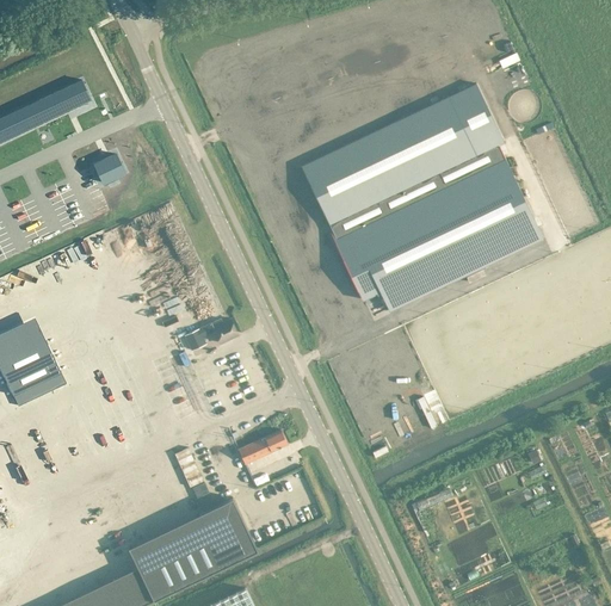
[(517,53),(499,61),(503,68),(520,60),(517,53)]
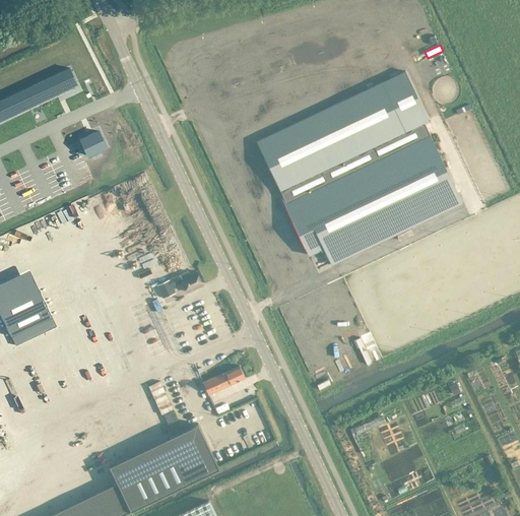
[(344,101),(257,141),(278,186),(279,190),(278,191),(278,192),(279,191),(284,201),(285,203),(284,204),(285,207),(286,209),(309,255),(312,254),(316,252),(317,252),(323,248),(326,255),(328,258),(330,262),(331,265),(392,237),(394,236),(396,235),(462,203),(457,194),(456,190),(454,187),(454,186),(429,132),(427,129),(426,126),(425,124),(425,123),(429,121),(405,71),(396,75),(393,77),(390,78),(374,86),(371,88),(367,89),(350,98),(347,99),(344,101)]
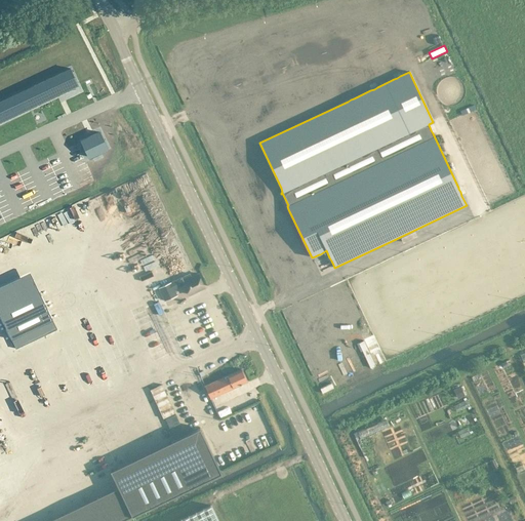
[(70,73),(49,82),(56,97),(77,88),(70,73)]
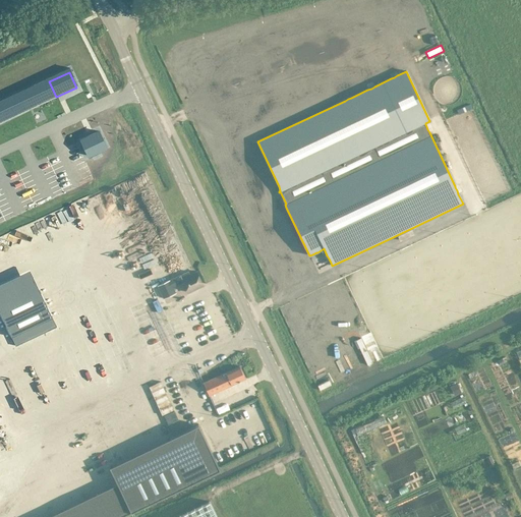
[(49,81),(30,91),(37,107),(56,97),(49,81)]
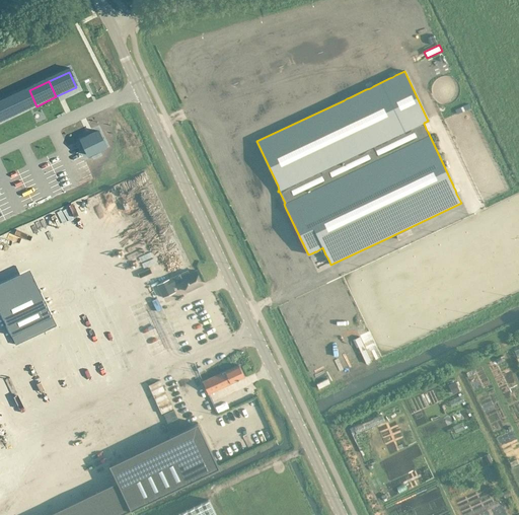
[(36,106),(29,90),(9,100),(16,116),(36,106)]
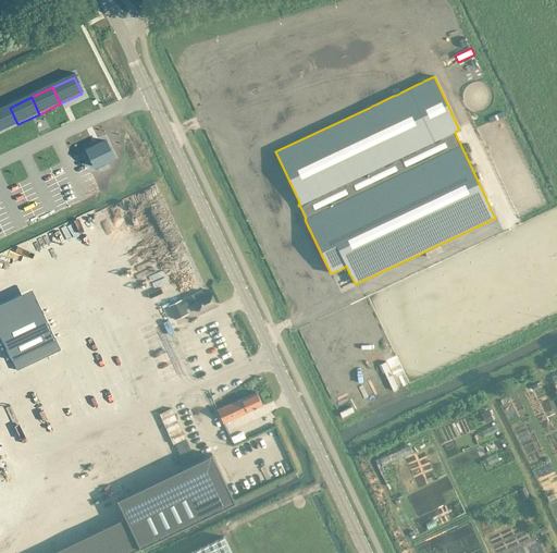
[(10,108),(0,111),(0,132),(17,124),(10,108)]
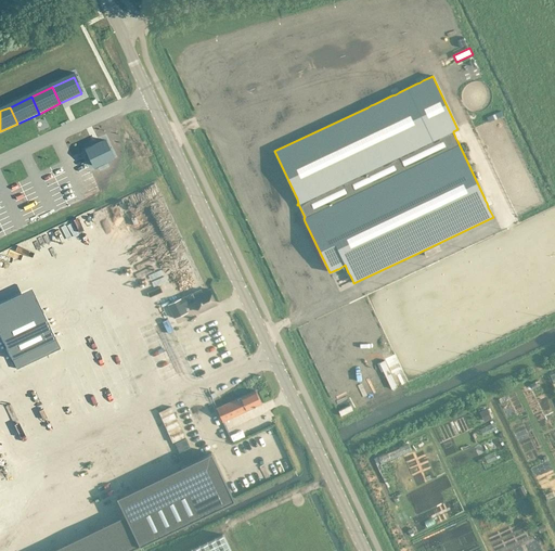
[(487,117),(489,123),(503,116),(501,111),(487,117)]
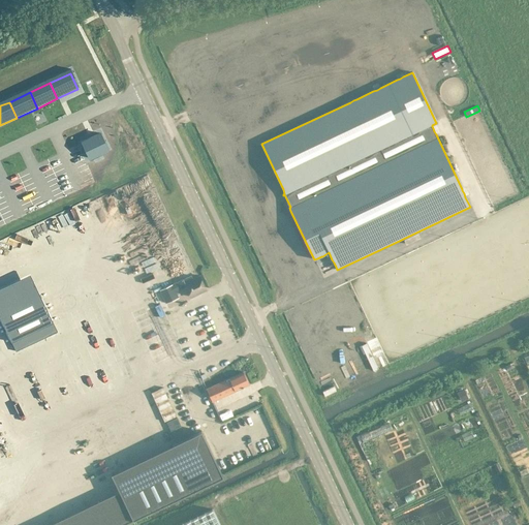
[(81,147),(84,154),(88,162),(107,153),(100,137),(91,143),(81,147)]
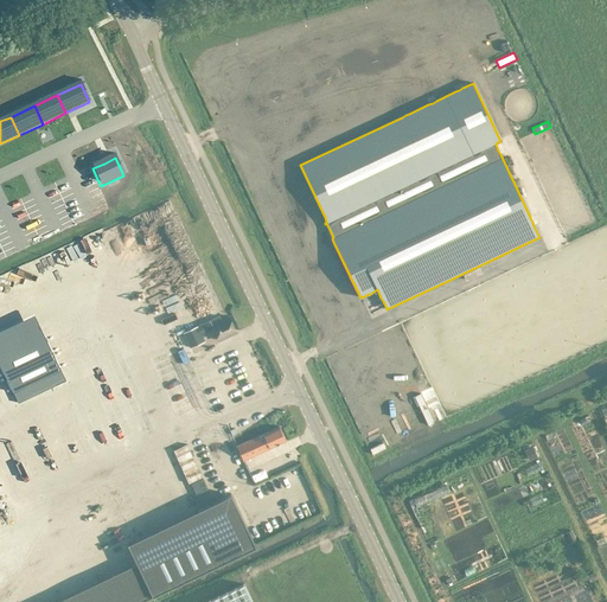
[(587,228),(574,234),(576,238),(589,232),(587,228)]
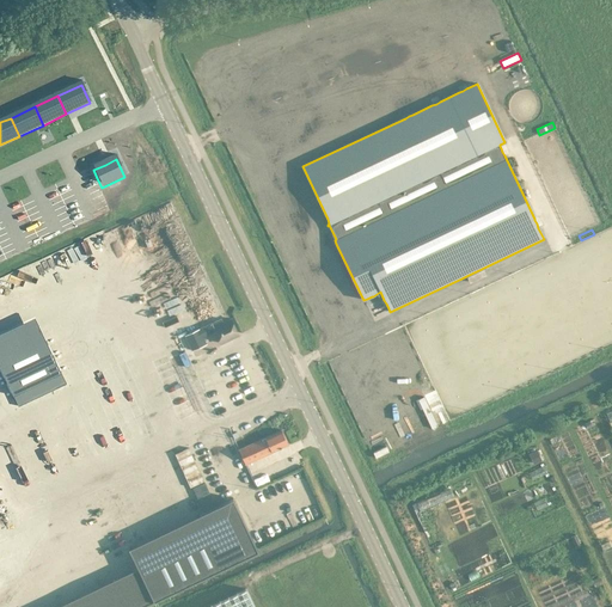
[(53,259),(57,270),(63,268),(59,257),(53,259)]
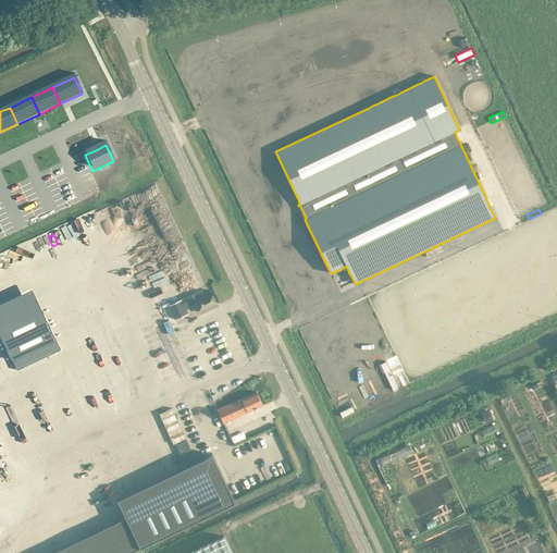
[(9,267),(19,263),(14,252),(3,256),(9,267)]
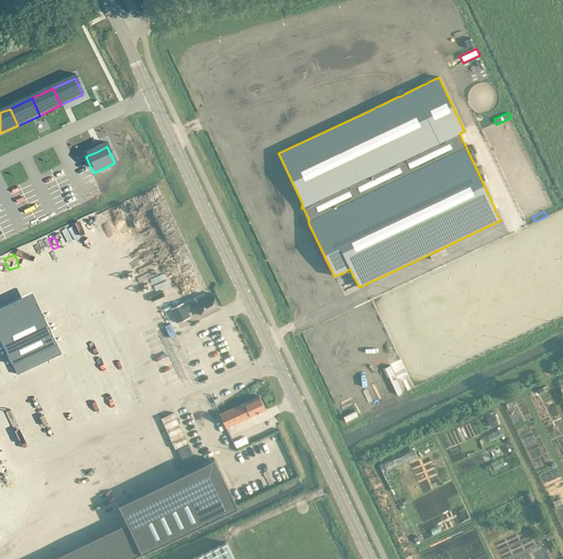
[(195,298),(184,304),(170,309),(177,324),(190,318),(188,310),(198,306),(202,317),(220,309),(212,295),(197,302),(195,298)]
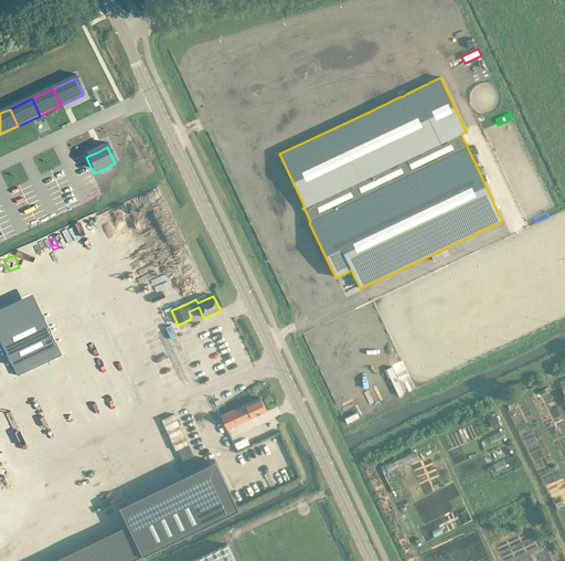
[(61,360),(42,320),(0,339),(0,345),(12,370),(45,355),(50,364),(61,360)]
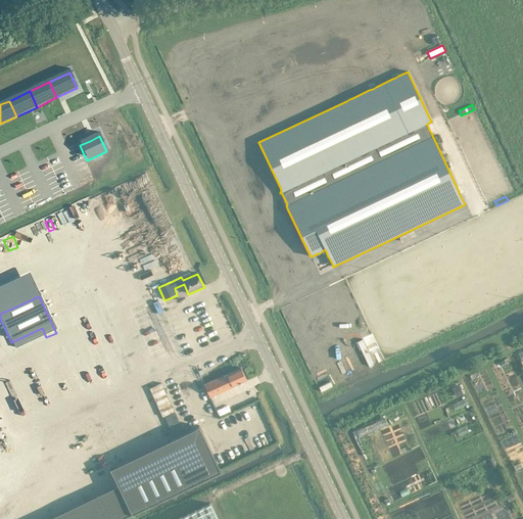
[(146,297),(138,299),(140,307),(147,304),(146,297)]
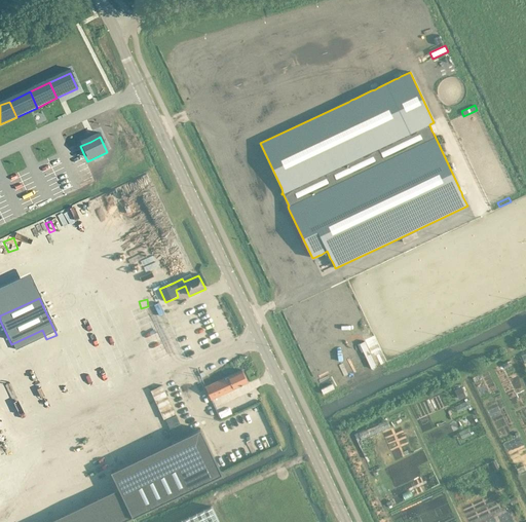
[(384,363),(373,337),(364,341),(376,367),(379,366),(384,363)]
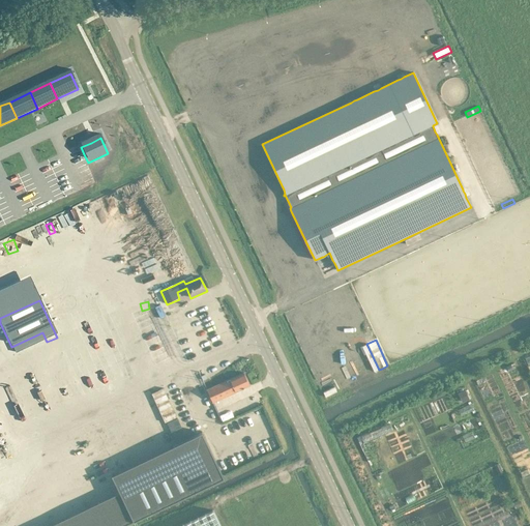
[(378,371),(379,370),(366,344),(361,347),(374,373),(378,371)]
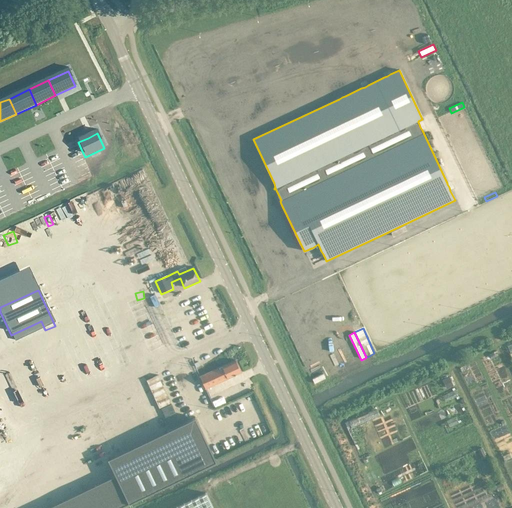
[(205,389),(241,372),(236,361),(200,377),(205,389)]
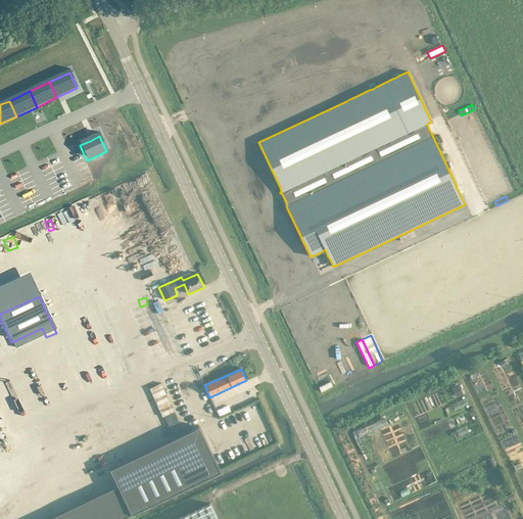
[(165,415),(159,397),(170,393),(164,381),(156,384),(157,388),(149,391),(152,398),(148,399),(151,409),(150,410),(154,419),(165,415)]
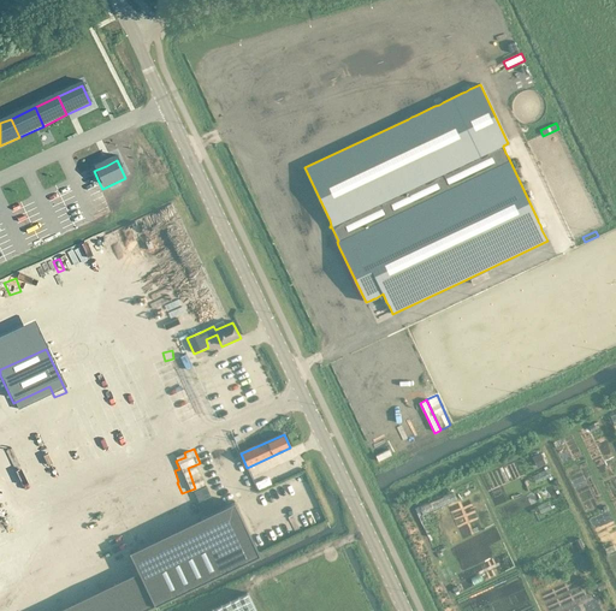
[(532,473),(535,485),(550,479),(546,467),(532,473)]
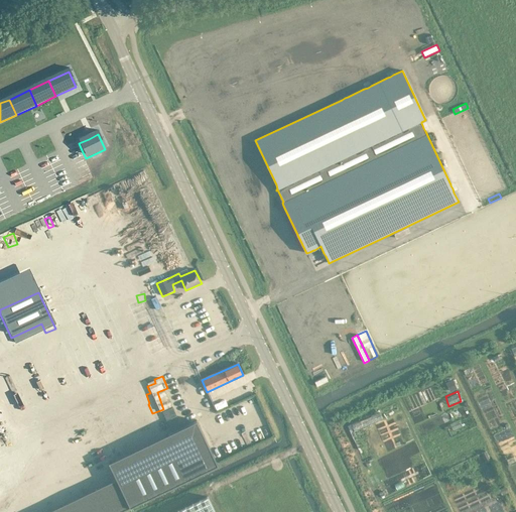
[(453,412),(456,417),(464,413),(462,408),(453,412)]
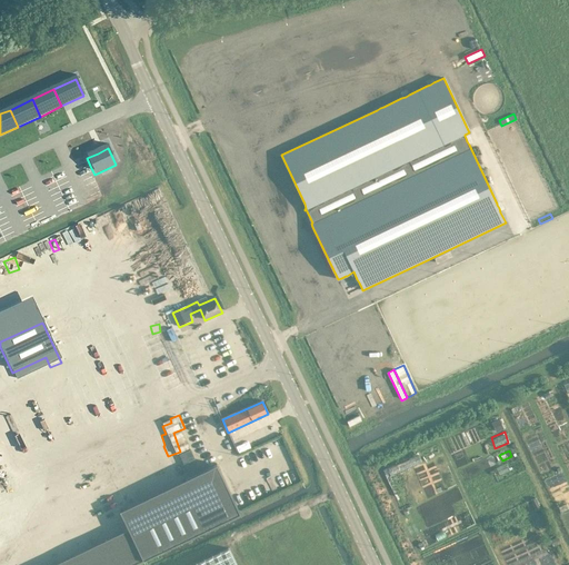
[(239,513),(217,464),(186,479),(195,497),(128,528),(120,533),(135,563),(239,513)]
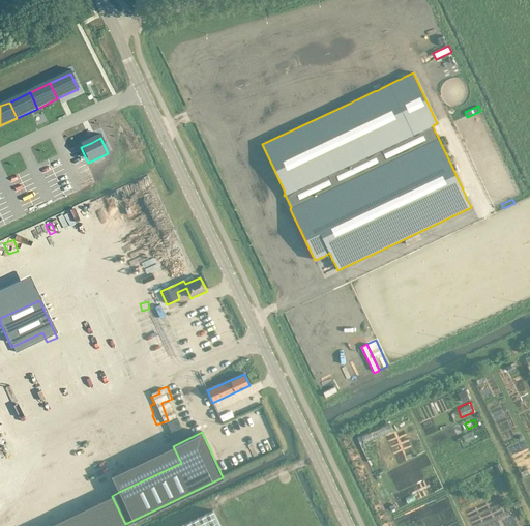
[(221,525),(213,512),(182,525),(221,525)]
